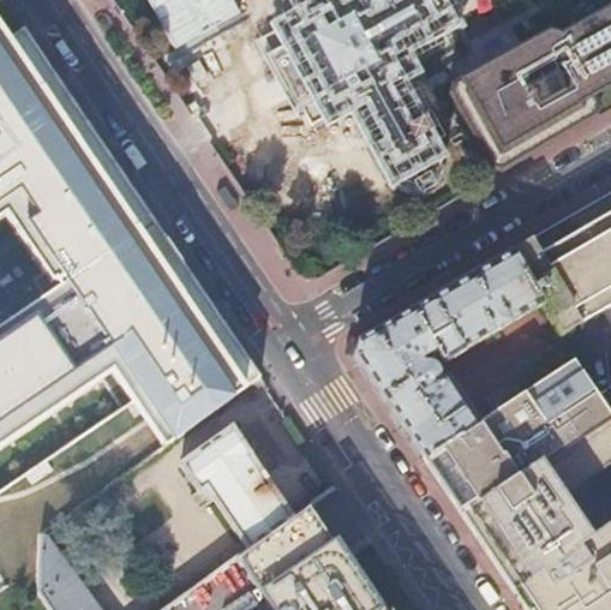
[(301,0),(305,7),(304,7),(305,10),(265,33),(279,55),(277,57),(279,59),(281,59),(289,75),(300,94),(299,95),(300,99),(301,99),(315,121),(354,99),(355,101),(357,100),(367,119),(366,120),(369,125),(371,124),(382,143),(379,144),(382,149),(384,148),(395,168),(393,169),(395,174),(401,171),(403,173),(407,175),(409,178),(413,179),(417,179),(421,179),(425,178),(429,175),(432,173),(435,171),(436,167),(437,163),(437,159),(437,155),(435,151),(442,148),(439,143),(437,144),(426,125),(427,124),(425,119),(423,120),(413,101),(414,100),(412,95),(409,96),(399,77),(401,76),(400,73),(414,65),(403,45),(447,21),(433,0),(301,0)]
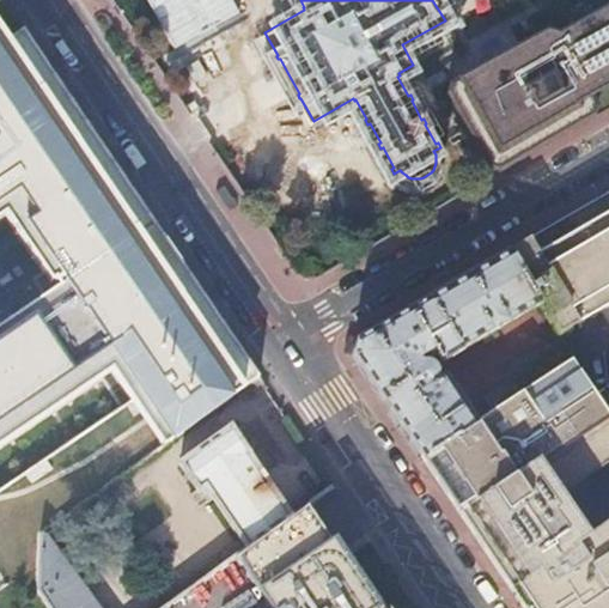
[(603,0),(562,23),(559,16),(449,78),(499,169),(540,145),(608,105),(598,87),(608,81),(608,0),(603,0)]
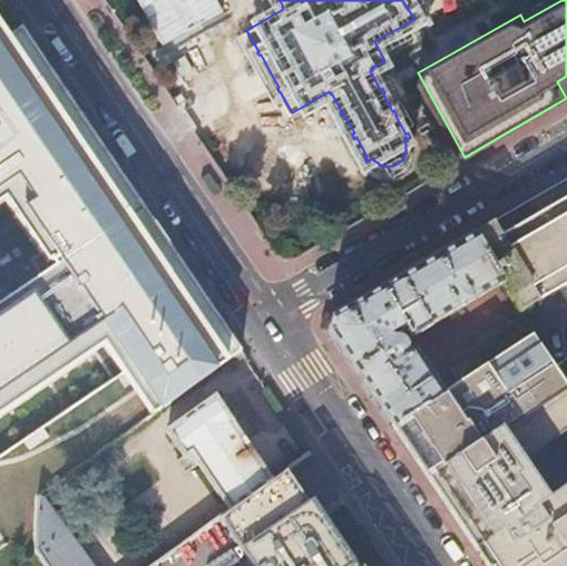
[(566,175),(501,214),(479,227),(506,276),(521,304),(566,279),(566,175)]
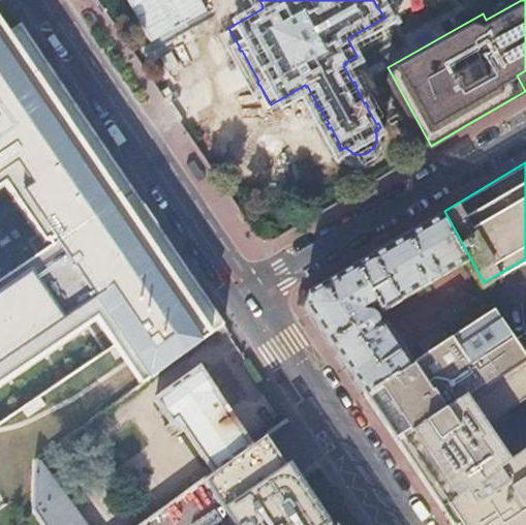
[(389,306),(469,256),(444,211),(311,288),(307,302),(367,391),(415,359),(389,317),(385,318),(378,309),(373,305),(380,301),(384,306),(389,306)]
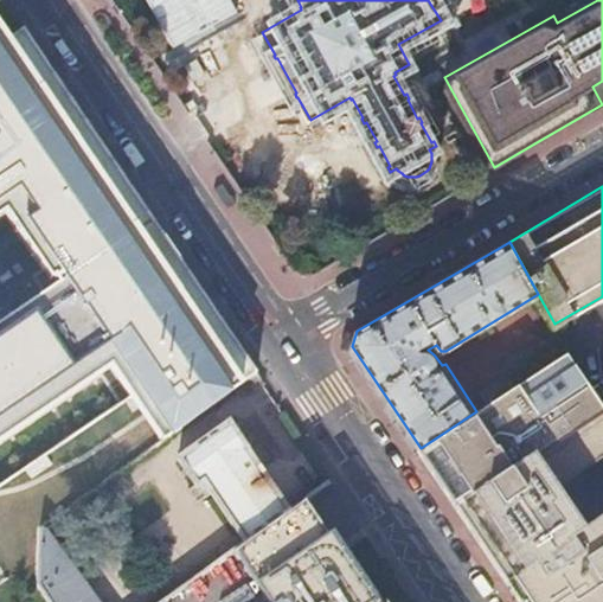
[(602,399),(569,350),(506,391),(482,408),(476,411),(421,448),(442,479),(449,491),(455,486),(463,498),(602,408),(602,399)]
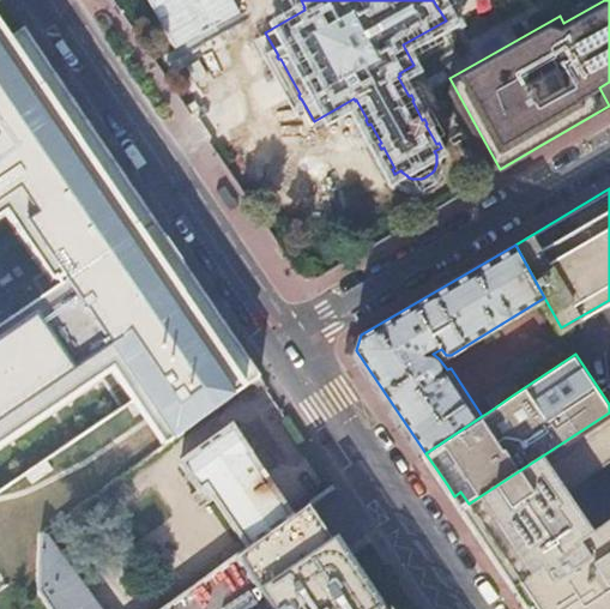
[(488,412),(512,396),(505,385),(481,401),(488,412)]
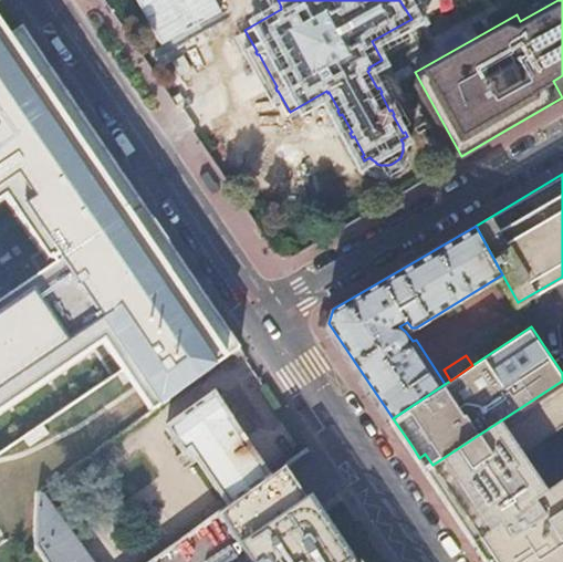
[(562,381),(433,465),(444,482),(438,486),(490,561),(562,561),(562,381)]
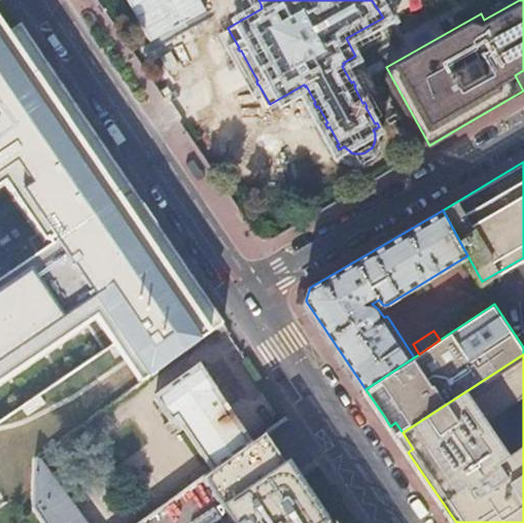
[(216,466),(253,440),(225,397),(202,362),(159,392),(175,418),(180,415),(216,466)]
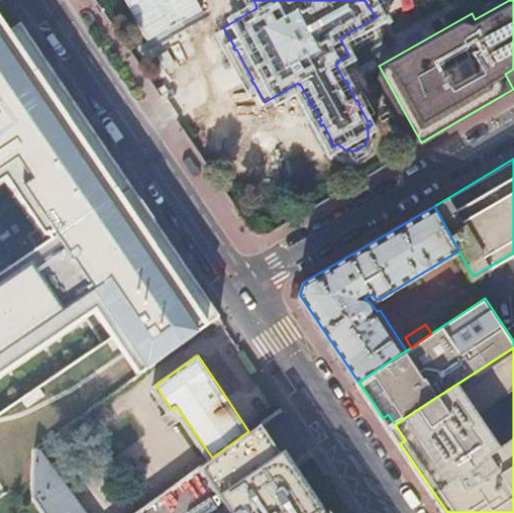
[(388,414),(383,418),(390,428),(395,424),(388,414)]
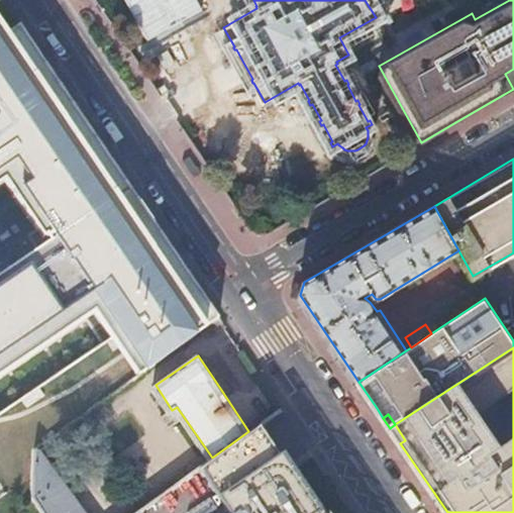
[(279,450),(260,423),(248,431),(212,457),(200,467),(231,512),(327,512),(309,485),(283,447),(279,450)]
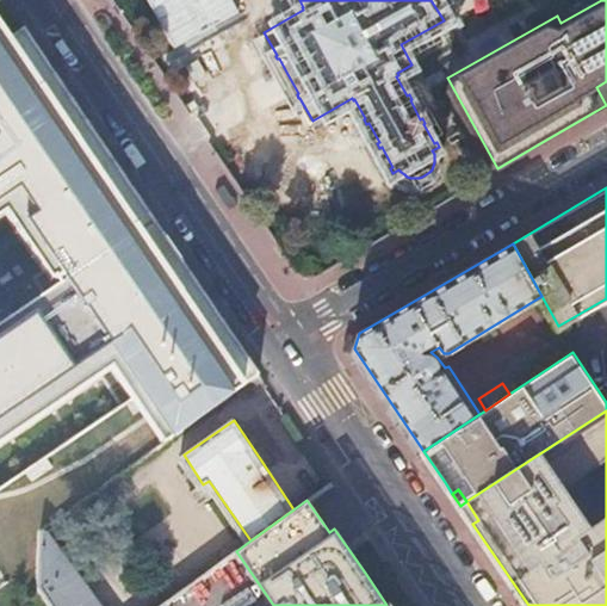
[(478,520),(466,501),(460,506),(466,514),(472,524),(478,520)]
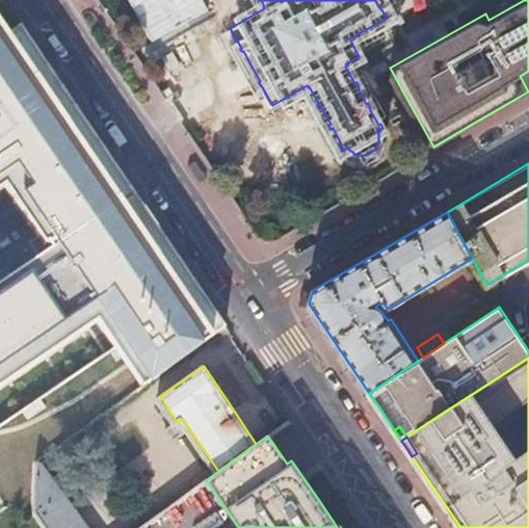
[(90,527),(41,458),(38,459),(36,508),(48,527),(90,527)]
